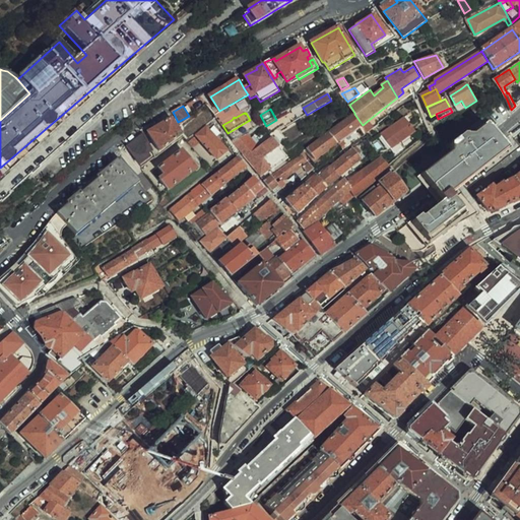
[(354,114),(330,133),(338,142),(343,150),(346,148),(344,146),(346,144),(343,139),(362,124),(354,114)]
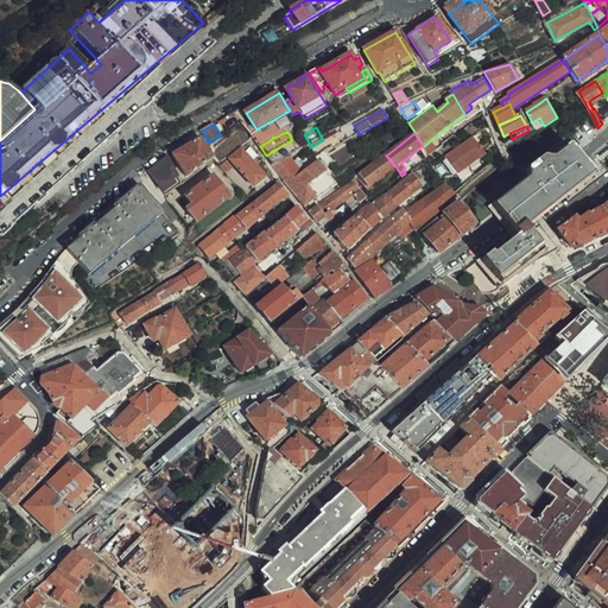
[(458,176),(486,157),(474,139),(447,158),(458,176)]
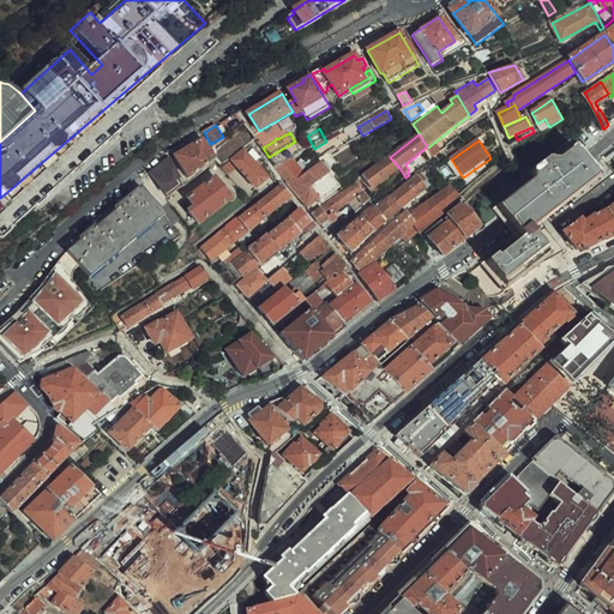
[(428,148),(433,157),(434,160),(443,156),(435,142),(428,148)]
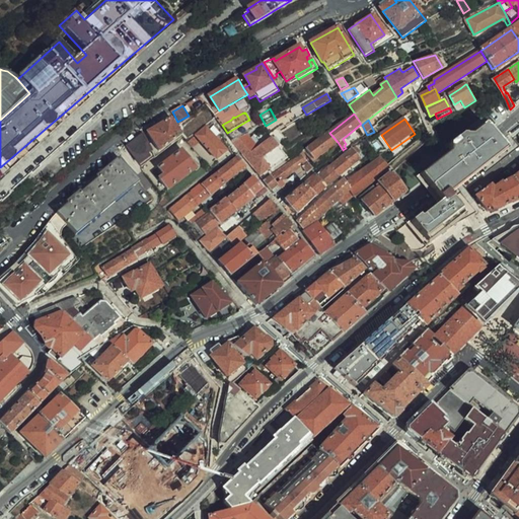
[(173,121),(151,134),(159,148),(181,135),(173,121)]
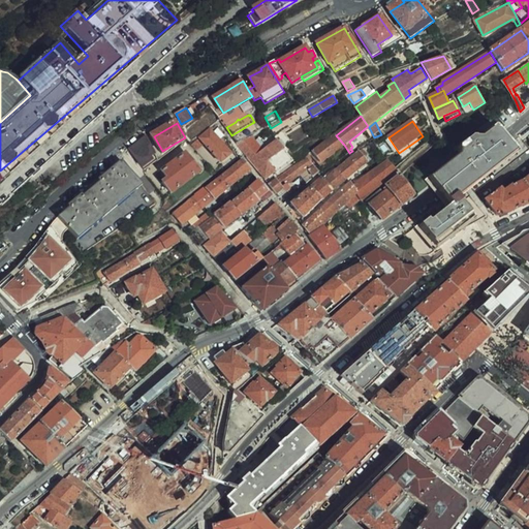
[(283,123),(274,128),(277,133),(286,129),(283,123)]
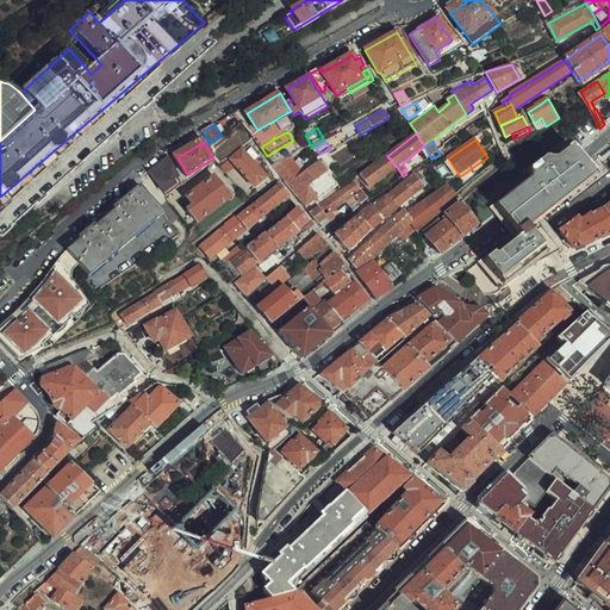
[(232,159),(255,187),(266,178),(244,149),(232,159)]
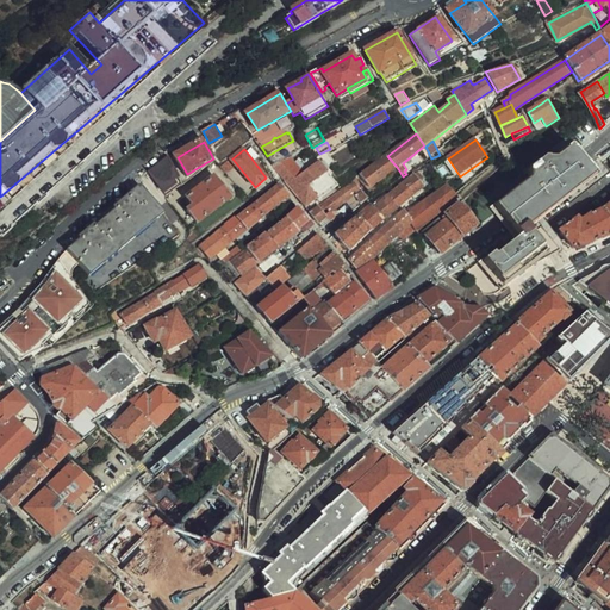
[(593,188),(567,151),(551,165),(541,162),(526,173),(526,184),(492,210),(511,238),(515,246),(489,265),(486,261),(471,273),(481,292),(486,294),(491,294),(497,291),(537,262),(559,251),(547,228),(546,223),(593,188)]
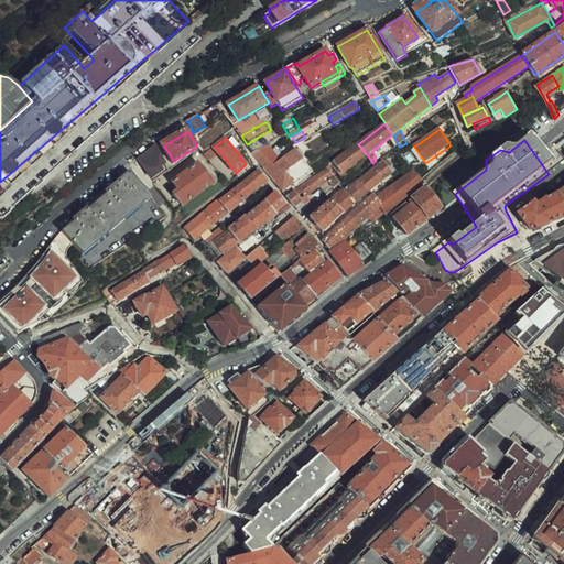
[(342,174),(367,154),(358,144),(334,162),(342,174)]
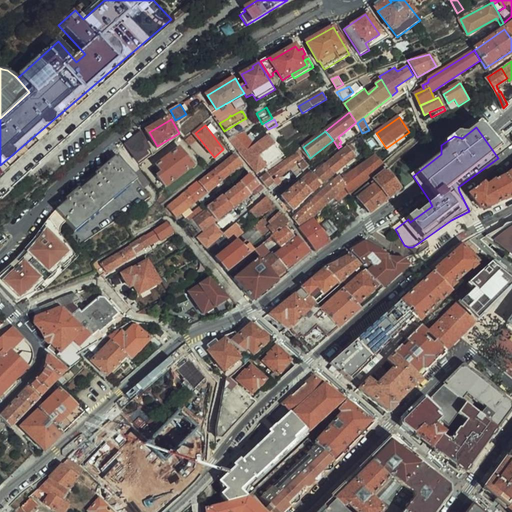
[(153,155),(143,133),(127,145),(141,164),(153,155)]
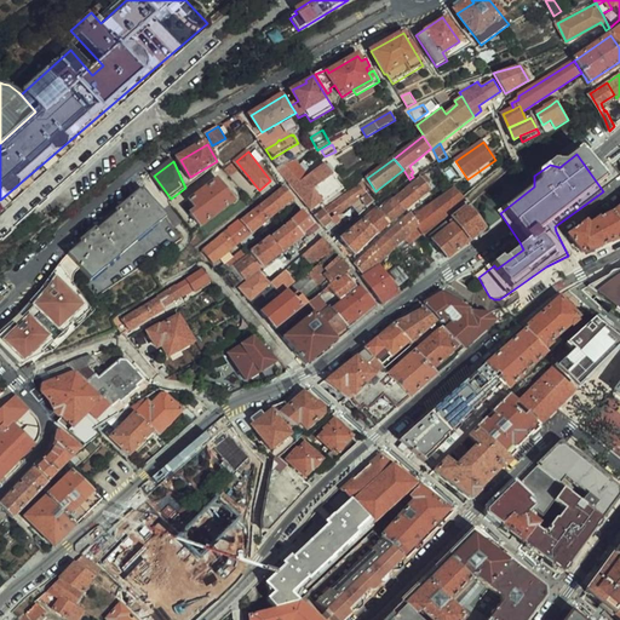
[(325,162),(293,187),(311,211),(327,199),(328,200),(344,188),(325,162)]
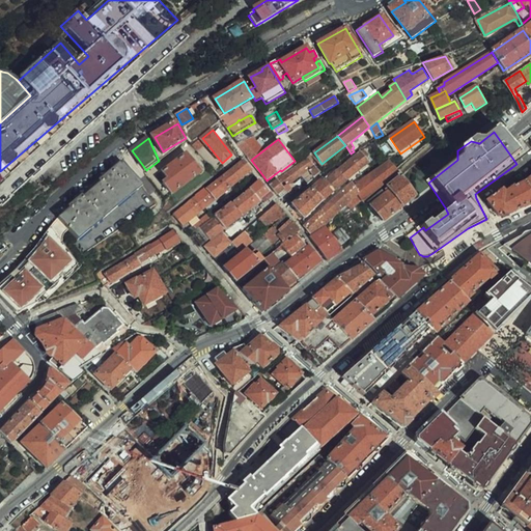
[(254,154),(247,143),(241,146),(248,157),(249,158),(254,154)]
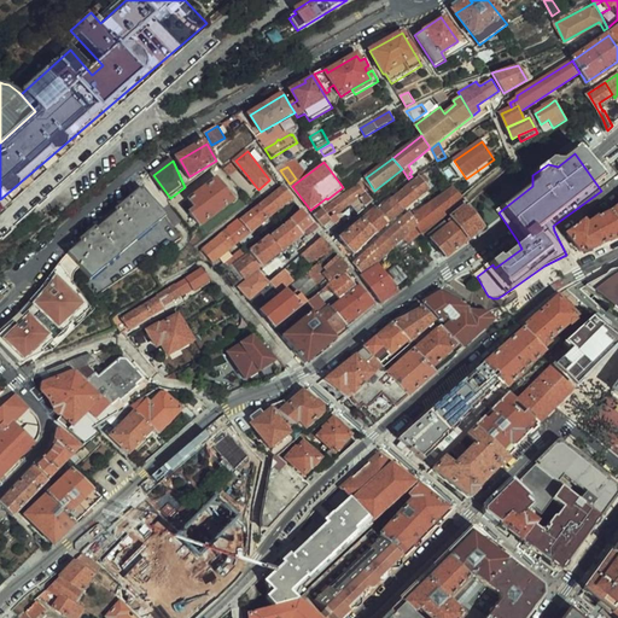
[(427,173),(392,198),(403,210),(430,190),(426,185),(430,181),(427,178),(430,175),(427,173)]
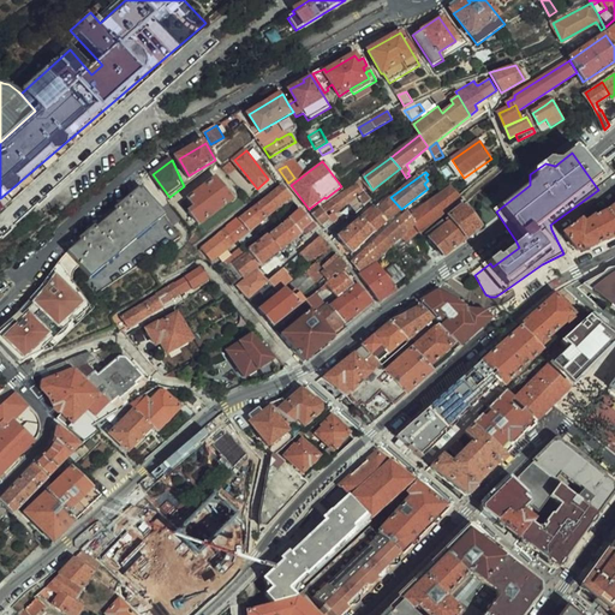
[(196,208),(190,212),(199,225),(233,199),(216,178),(190,199),(196,208)]
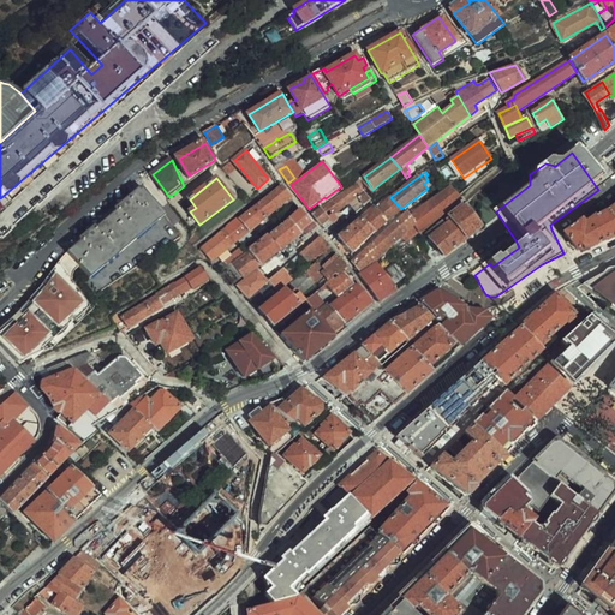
[(366,206),(372,201),(358,181),(314,214),(326,230),(334,224),(330,219),(359,198),(366,206)]
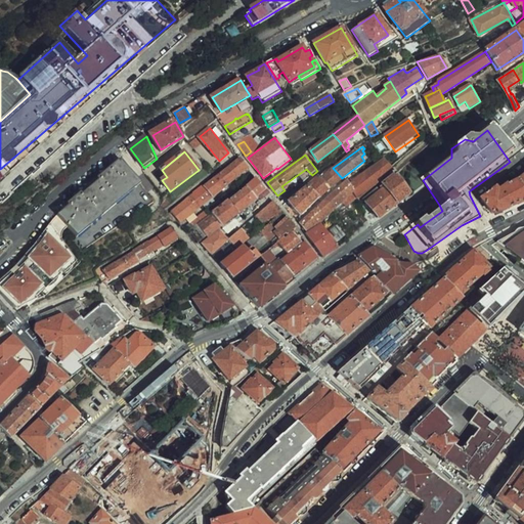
[(516,177),(523,170),(523,155),(501,174),(505,180),(507,182),(516,177)]
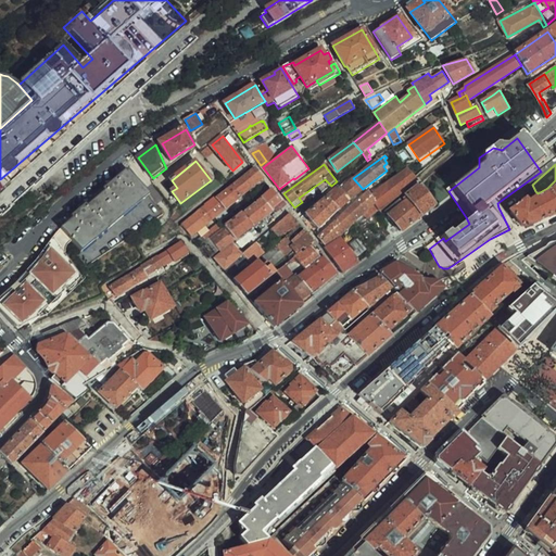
[(226,209),(263,178),(255,167),(231,187),(217,198),(226,209)]
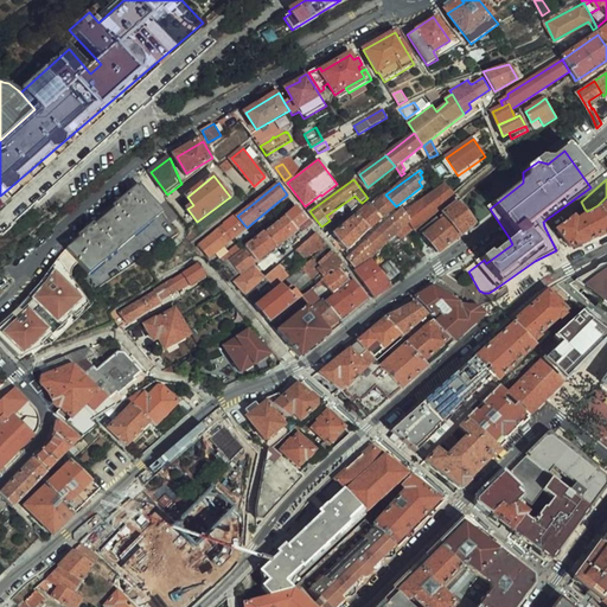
[(414,231),(455,196),(446,184),(407,212),(409,217),(411,221),(409,223),(414,231)]
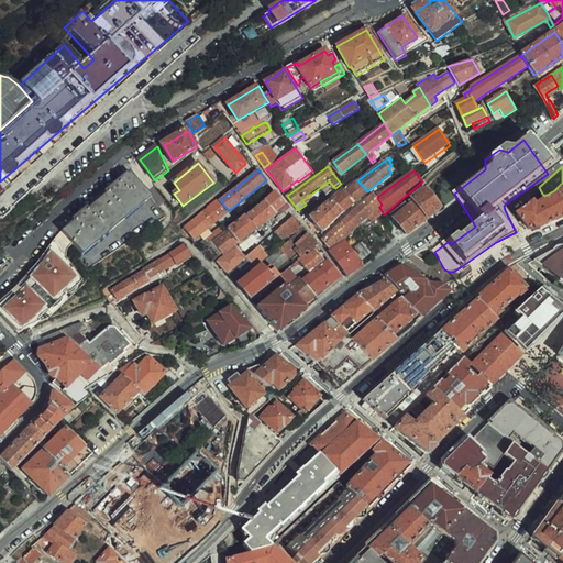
[(345,183),(348,181),(353,177),(349,172),(343,176),(345,179),(343,180),(345,183)]
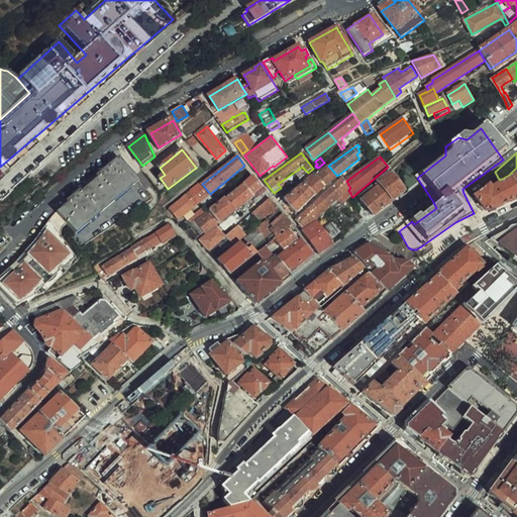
[(133,187),(140,181),(121,159),(59,212),(75,232),(87,223),(89,224),(102,213),(101,211),(131,185),(133,187)]
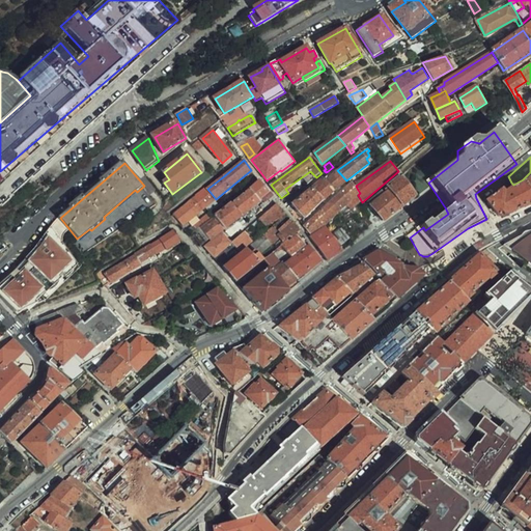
[(336,169),(329,173),(330,174),(325,179),(335,192),(346,180),(337,170),(336,169)]
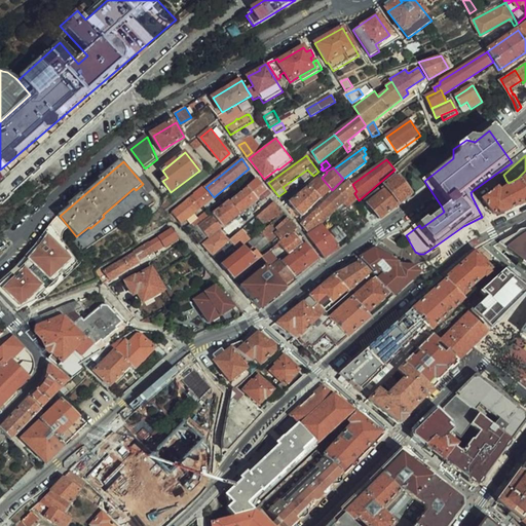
[(387,189),(399,203),(412,193),(399,175),(382,187),(385,190),(387,189)]
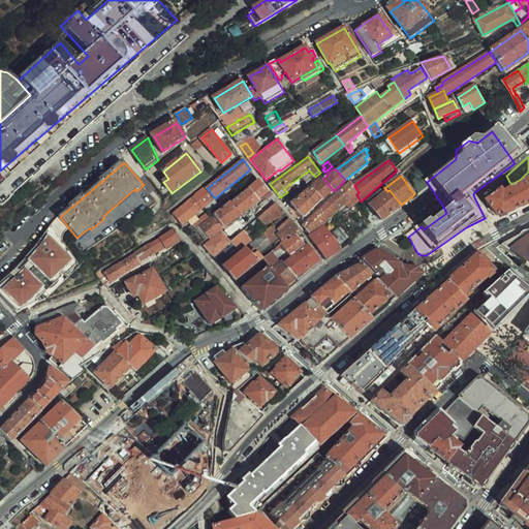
[(214,216),(223,228),(259,199),(261,203),(267,199),(269,203),(273,198),(258,179),(214,216)]
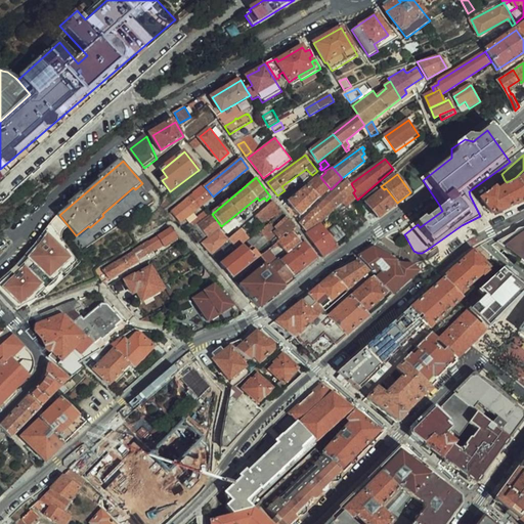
[(279,198),(282,202),(304,182),(300,177),(287,188),(289,189),(279,198)]
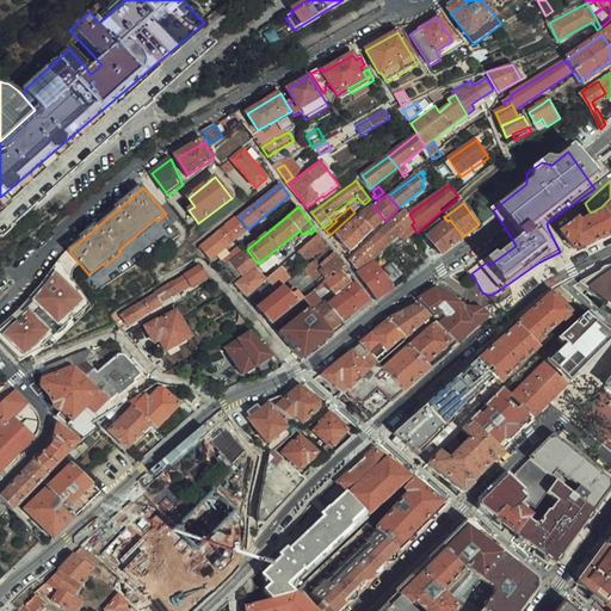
[(372,232),(386,221),(374,207),(359,218),(372,232)]
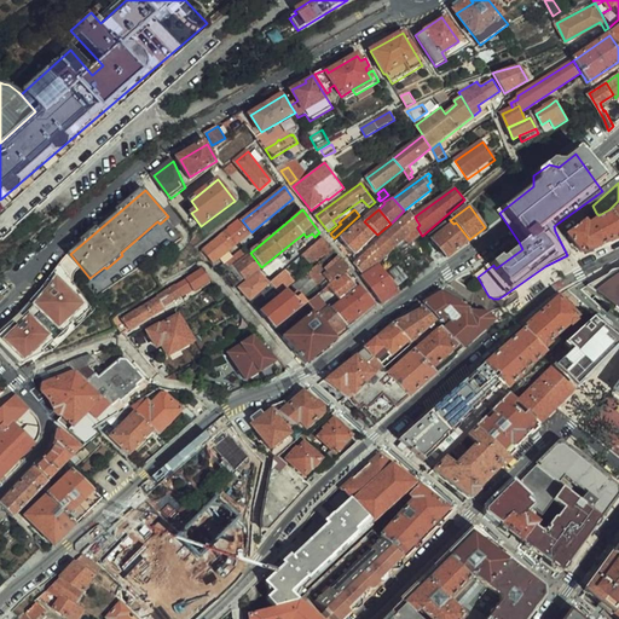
[(584,253),(618,237),(618,223),(611,212),(589,224),(585,221),(585,220),(568,232),(584,253)]
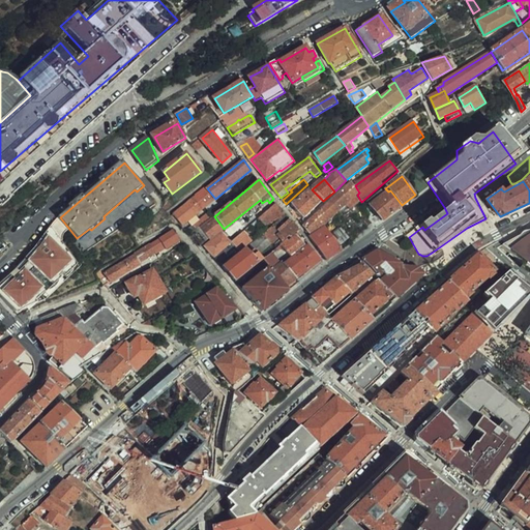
[(349,184),(337,195),(327,205),(303,227),(308,233),(321,226),(357,189),(355,185),(354,184),(352,182),(349,184)]
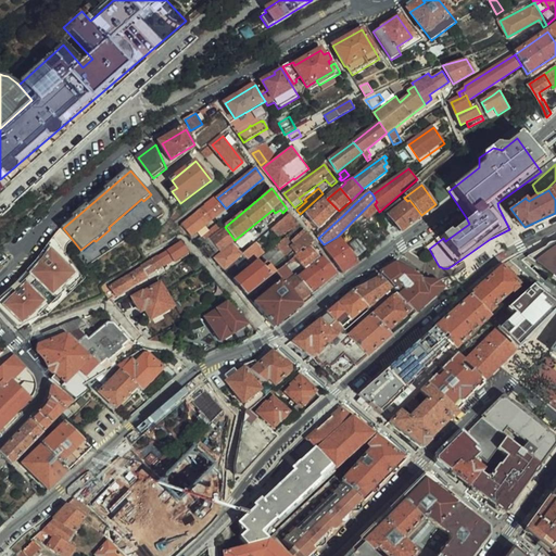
[(226,209),(217,198),(202,210),(212,220),(226,209)]
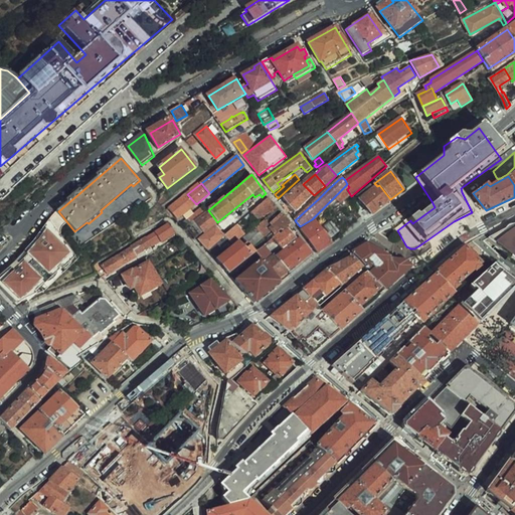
[(358,196),(372,214),(390,199),(379,185),(377,186),(374,183),(358,196)]
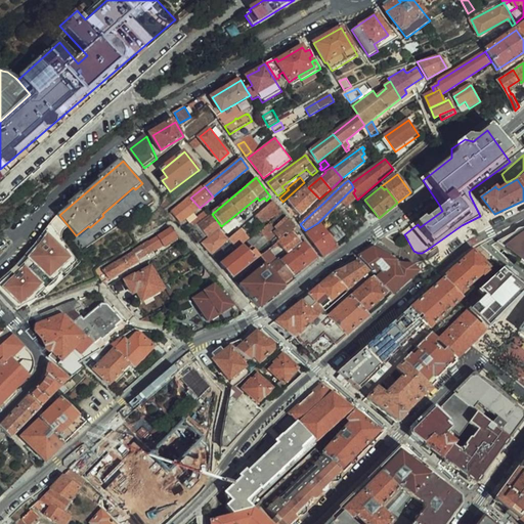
[(301,217),(319,199),(308,187),(289,203),(294,209),(301,217)]
